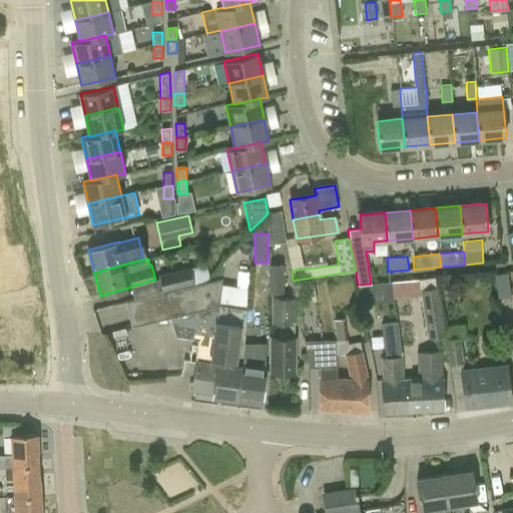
[(283,264),(269,264),(269,292),(283,292),(283,264)]
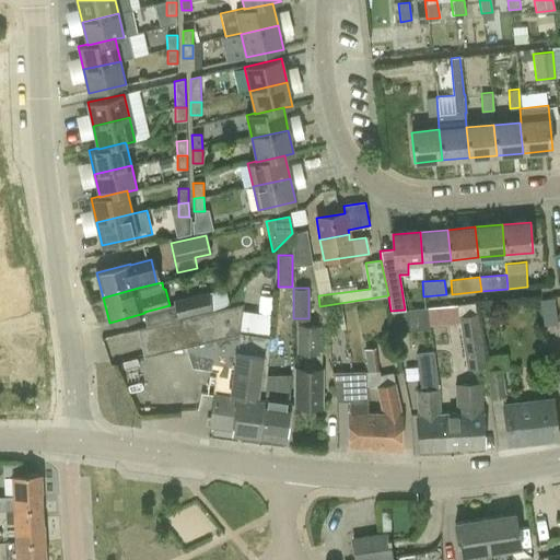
[(144,357),(178,348),(207,403),(211,403),(208,428),(233,431),(233,432),(259,435),(267,375),(268,371),(267,371),(270,337),(240,333),(243,302),(231,304),(212,312),(208,292),(173,300),(177,318),(138,327),(144,357)]
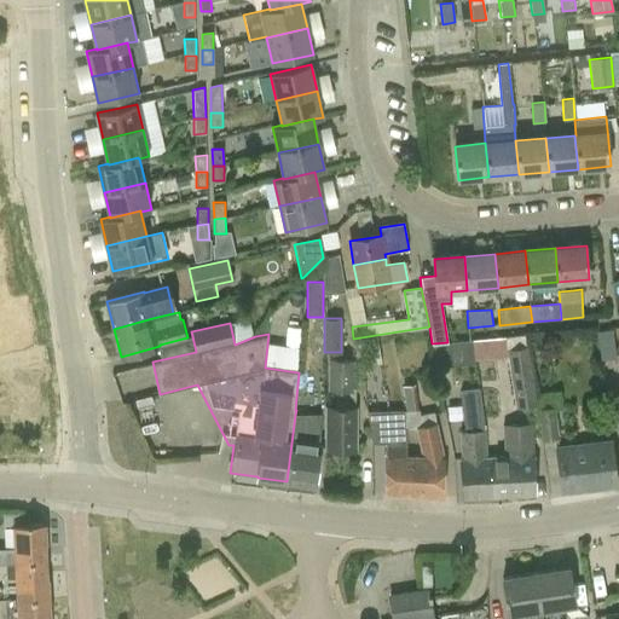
[(617,357),(613,330),(599,331),(602,359),(617,357)]
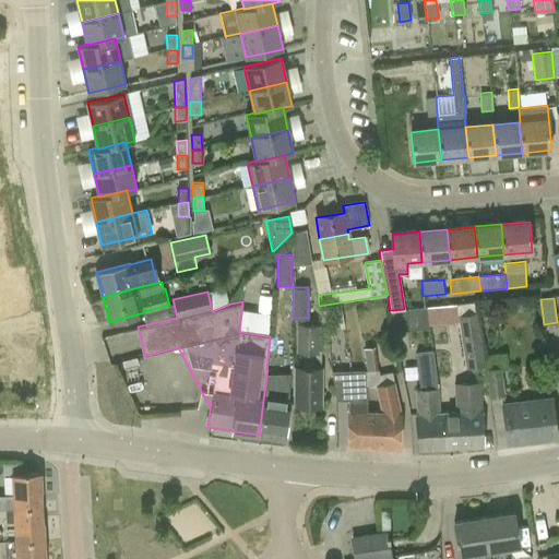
[(458,322),(456,304),(426,305),(427,323),(458,322)]
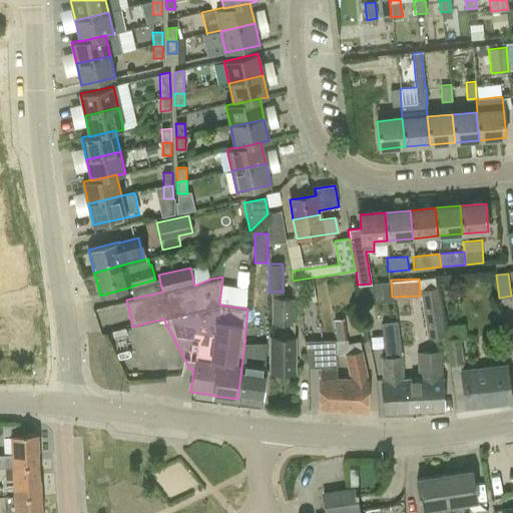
[(375,285),(363,287),(365,302),(377,301),(375,285)]
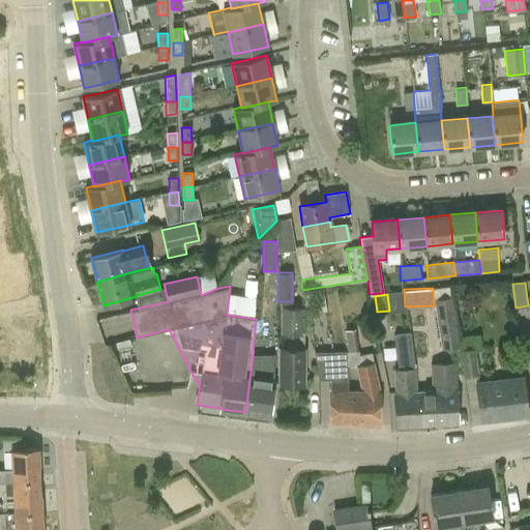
[(452,296),(434,299),(441,350),(460,347),(452,296)]
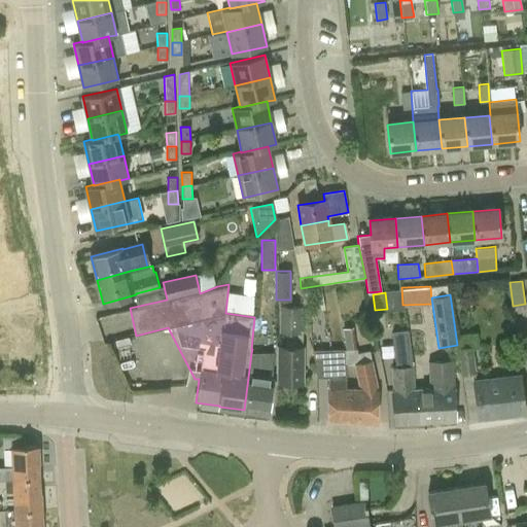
[(279,331),(289,331),(288,347),(278,346),(277,381),(304,382),(304,347),(302,347),(302,331),(301,331),(301,306),(279,305),(279,331)]
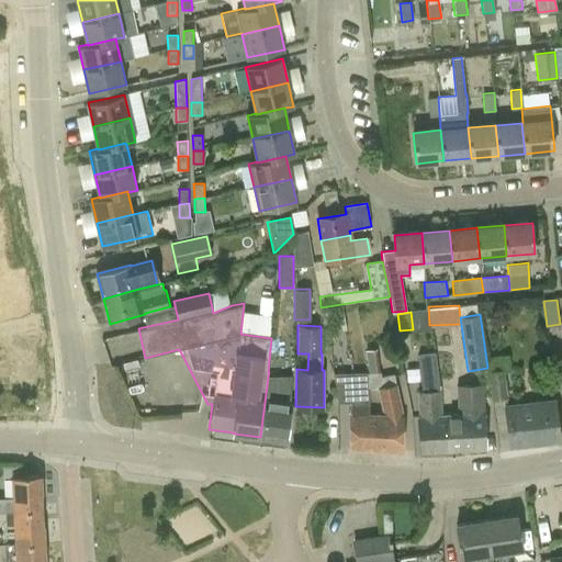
[(404,416),(396,390),(392,374),(381,377),(381,372),(380,372),(378,349),(364,350),(367,372),(369,390),(379,389),(380,394),(385,415),(377,415),(377,416),(375,451),(403,451),(404,416)]
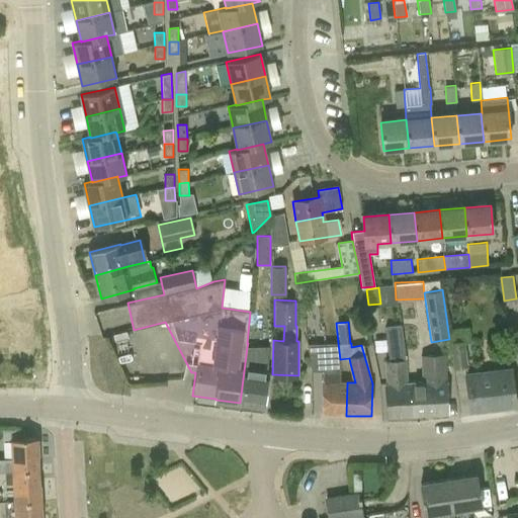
[(408,382),(407,364),(405,351),(402,327),(402,325),(385,327),(390,365),(389,365),(390,383),(387,383),(390,417),(412,416),(411,382),(408,382)]
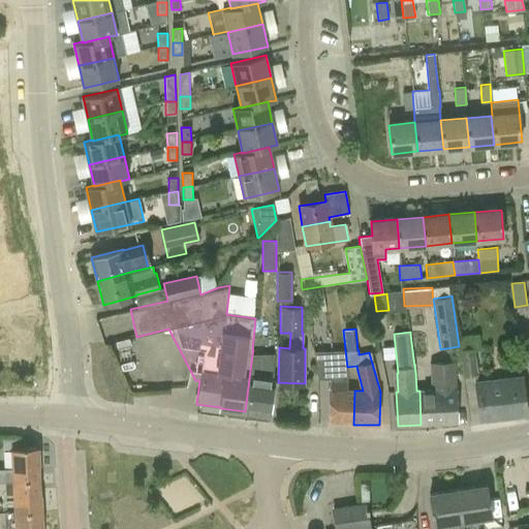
[(478,335),(459,337),(463,376),(477,374),(474,348),(479,347),(478,335)]
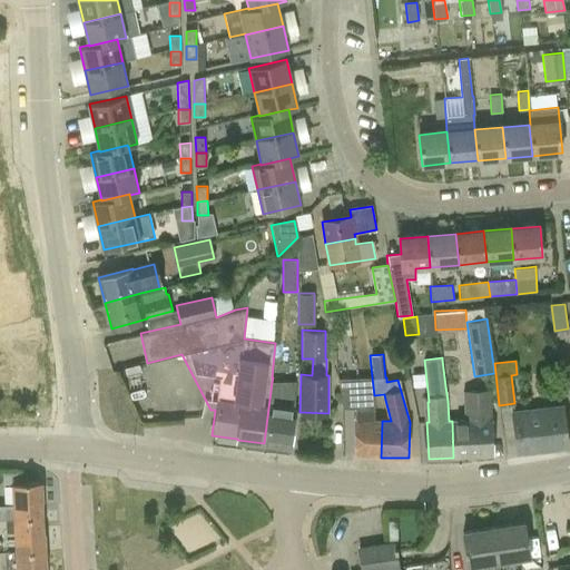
[(356,409),(355,455),(355,457),(381,458),(382,422),(382,421),(374,421),(374,403),(374,395),(372,377),(338,379),(338,386),(342,409),(356,409)]
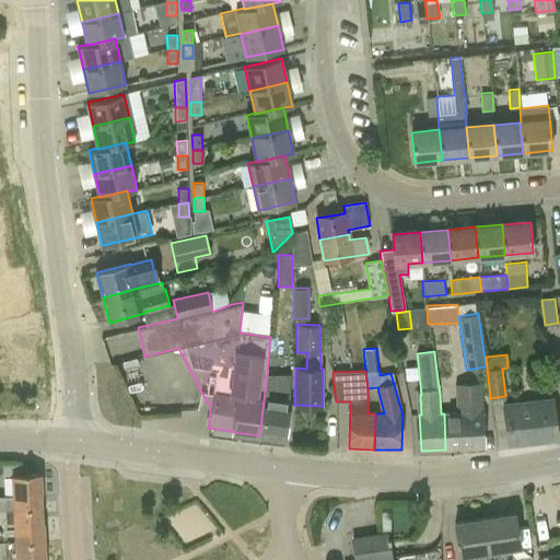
[(289,375),(267,375),(259,435),(286,439),(290,403),(289,403),(289,375)]
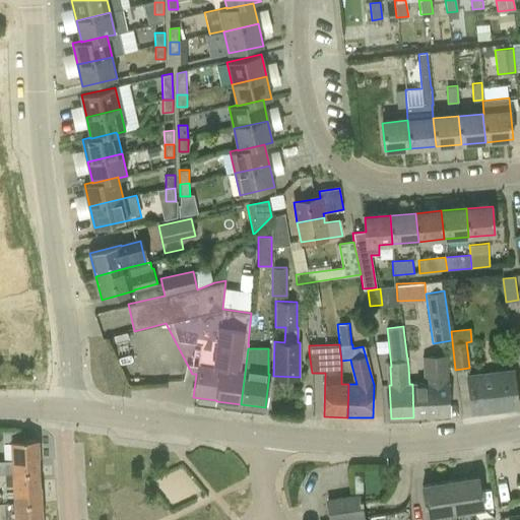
[(427,383),(412,384),(413,417),(451,415),(448,364),(426,365),(427,383)]
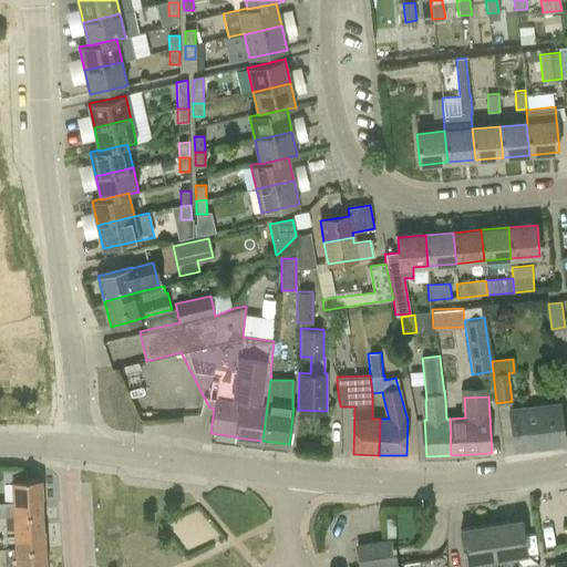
[(559,403),(511,410),(516,452),(565,445),(559,403)]
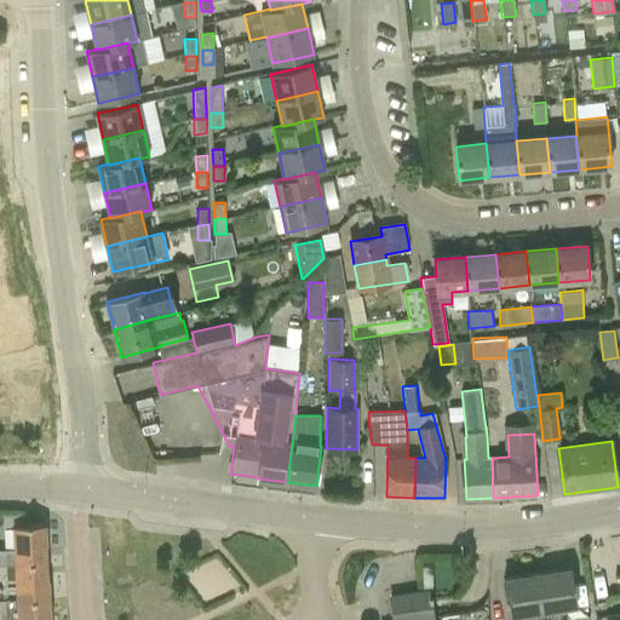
[(44,524),(12,526),(15,564),(45,562),(44,545),(45,545),(44,524)]
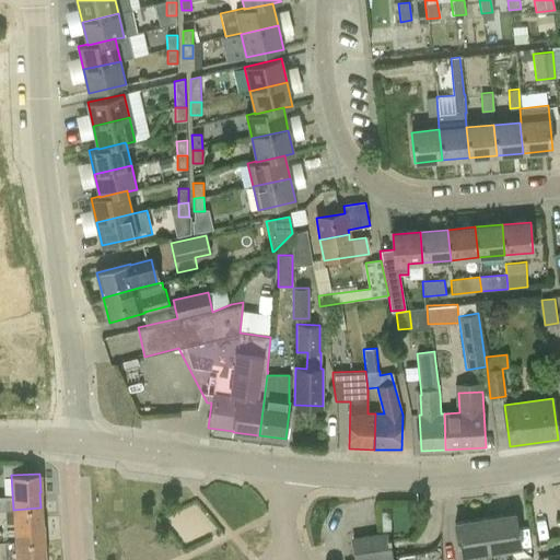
[(13,510),(15,543),(44,541),(43,523),(42,524),(41,508),(13,510)]
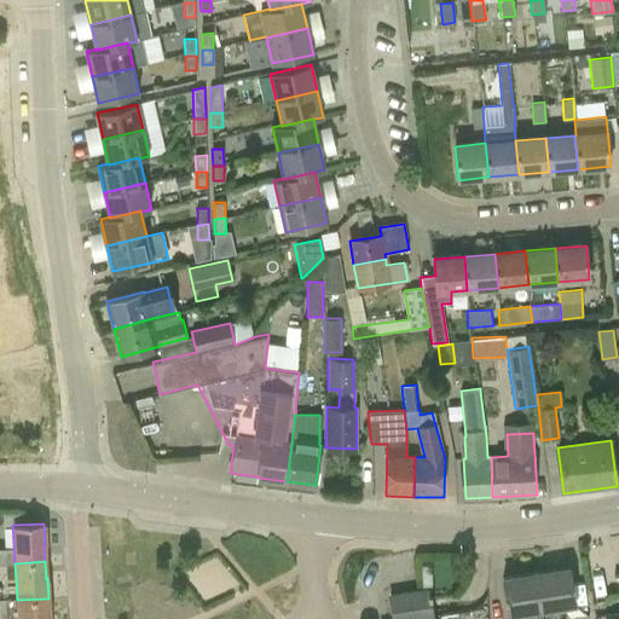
[(568,567),(536,572),(541,609),(574,605),(568,567)]
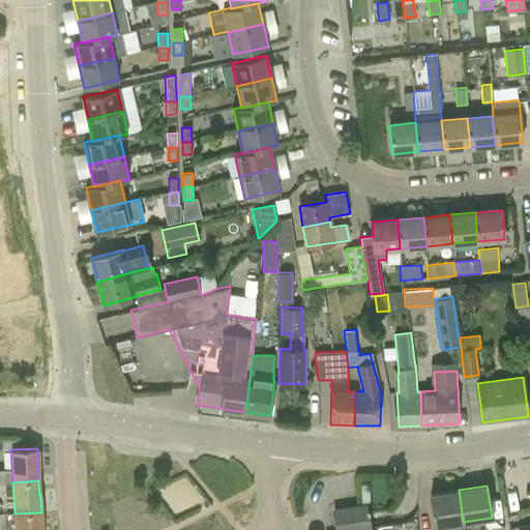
[(435,527),(463,522),(459,490),(430,495),(435,527)]
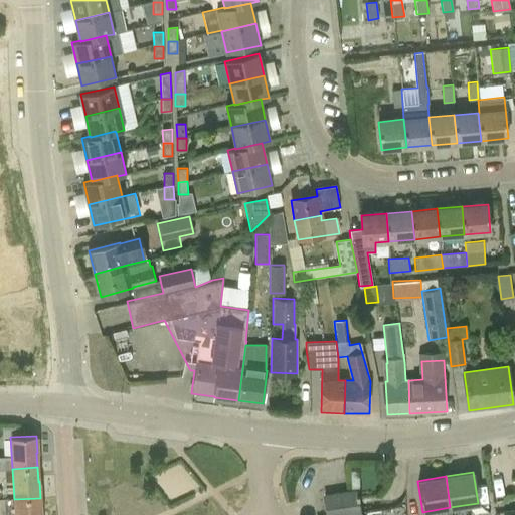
[(360,514),(356,489),(322,494),(325,514),(360,514)]
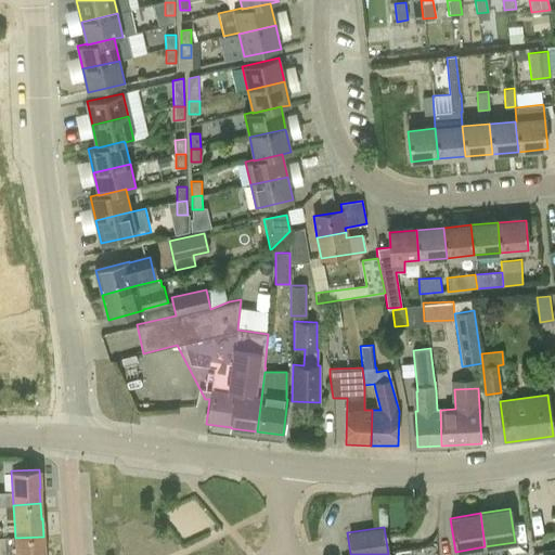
[(15,538),(15,554),(42,554),(43,554),(44,554),(43,537),(15,538)]
